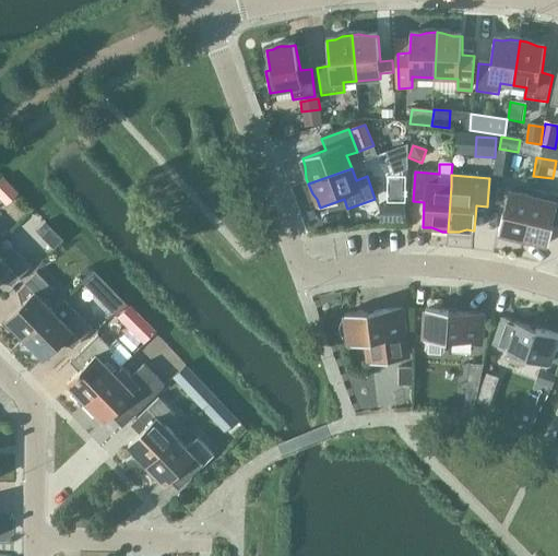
[(0,182),(0,200),(7,208),(20,196),(4,179),(0,182)]
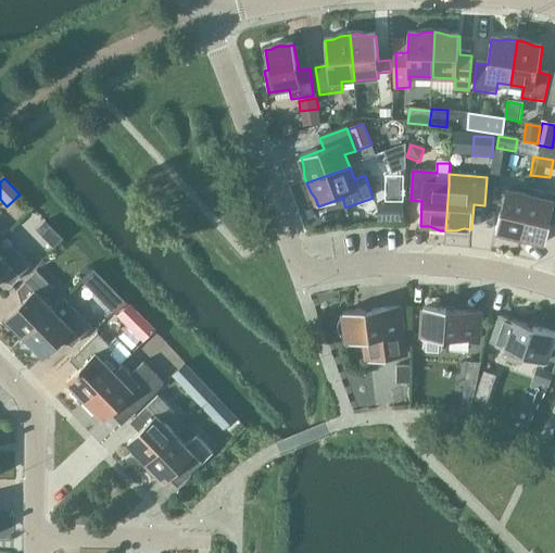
[(531,198),(530,198),(494,189),(491,205),(502,209),(496,233),(504,235),(511,239),(518,241),(520,242),(531,198)]
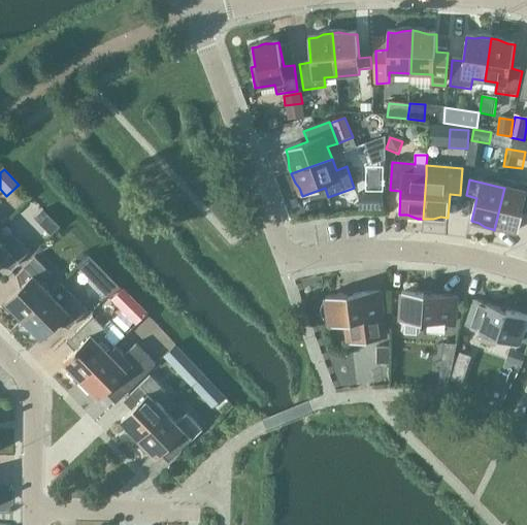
[(504,188),(494,230),(496,230),(503,231),(512,230),(519,232),(524,209),(526,209),(526,186),(504,182),(503,188),(504,188)]
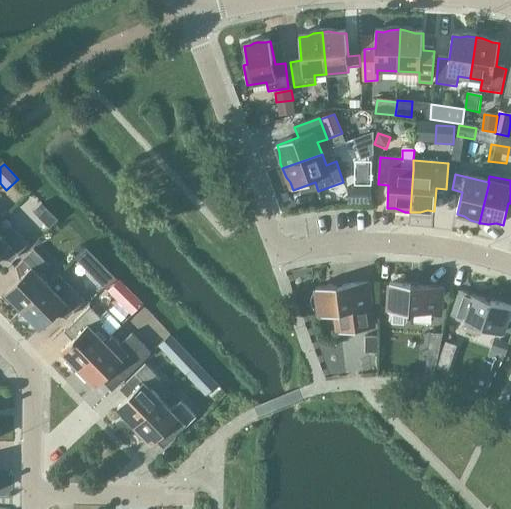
[(371,207),(371,191),(358,191),(348,191),(348,207),(371,207)]
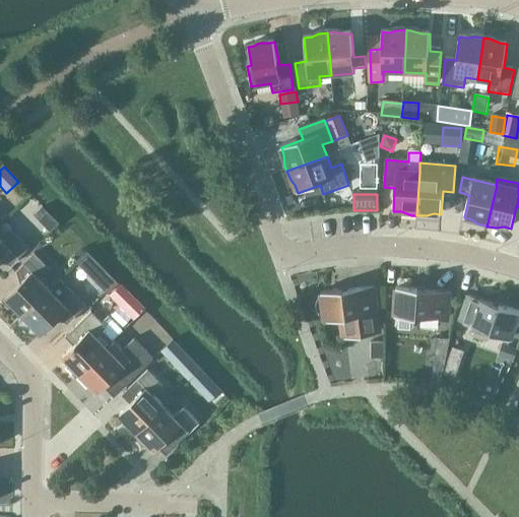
[(39,222),(50,234),(59,225),(48,213),(39,222)]
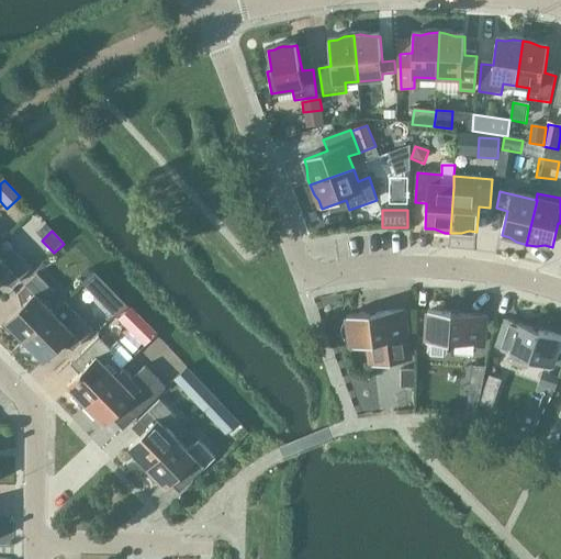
[(4,264),(0,258),(0,282),(3,280),(12,289),(32,270),(15,253),(4,264)]
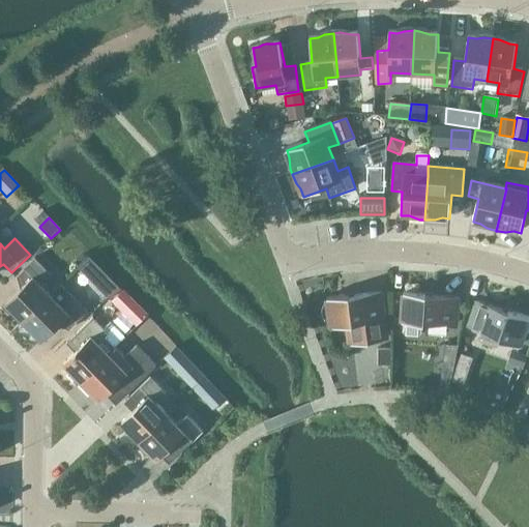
[(24,323),(52,297),(40,286),(51,275),(35,260),(17,277),(26,287),(6,305),(24,323)]
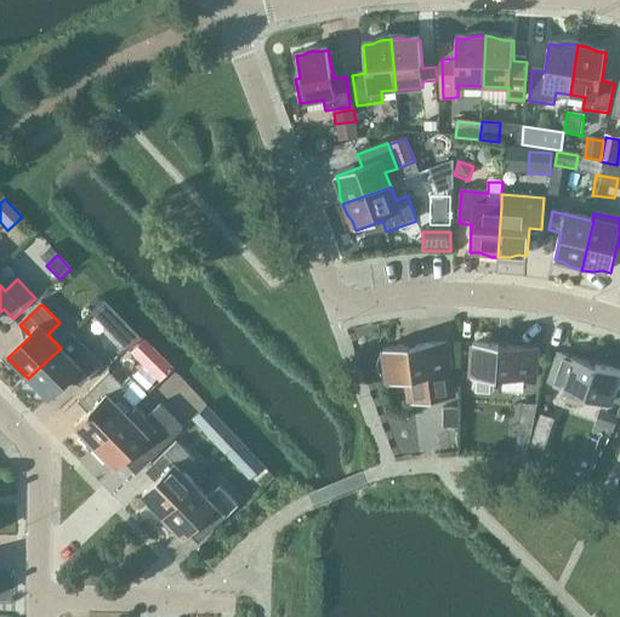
[(128,352),(138,340),(126,326),(114,340),(128,352)]
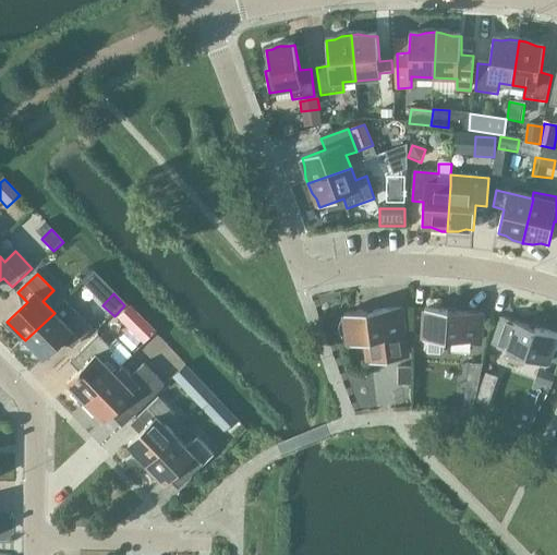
[(65,302),(55,313),(25,340),(44,360),(64,340),(73,349),(93,330),(65,302)]
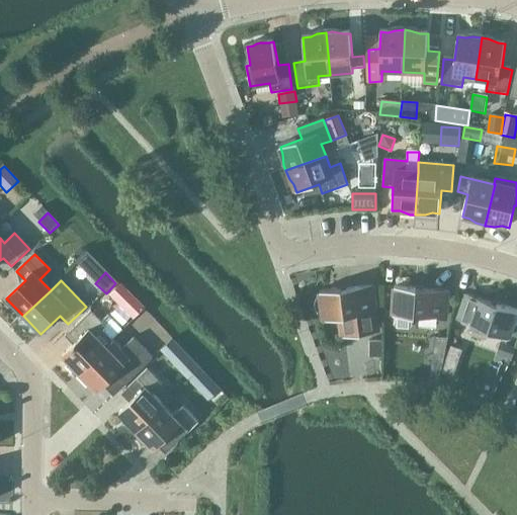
[(109,295),(121,308),(131,298),(118,286),(109,295)]
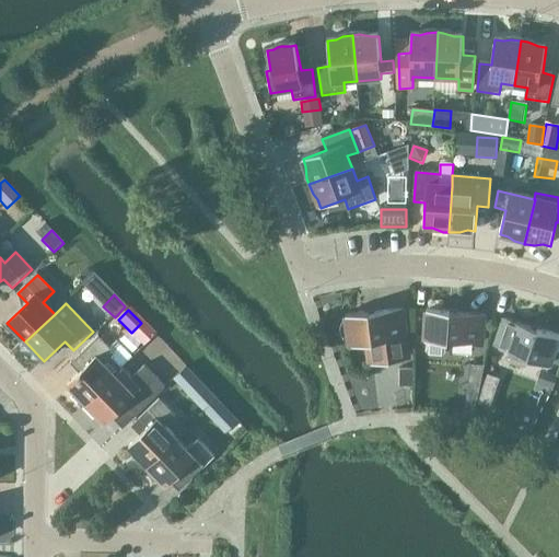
[(349,340),(350,348),(370,345),(372,366),(370,366),(370,367),(391,364),(389,362),(409,360),(404,311),(370,315),(369,313),(346,316),(347,324),(342,324),(341,328),(341,333),(342,337),(345,340),(349,340)]
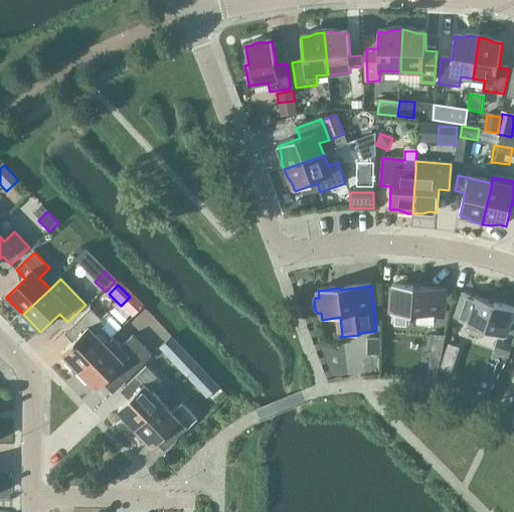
[(412,316),(412,314),(444,316),(446,291),(414,289),(414,287),(392,286),(390,315),(392,315),(391,324),(394,327),(407,328),(410,326),(410,316),(412,316)]
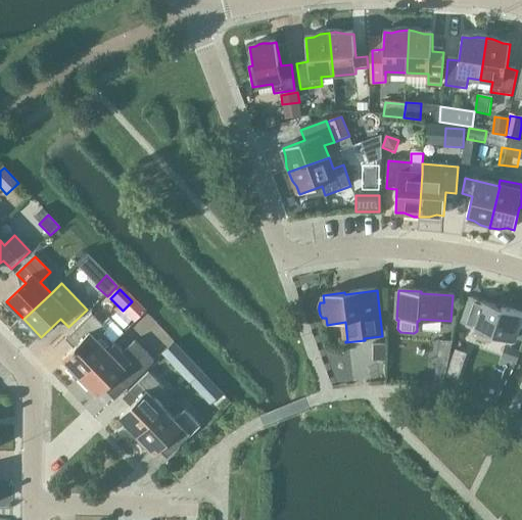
[(502,310),(472,299),(464,324),(493,334),(493,336),(514,343),(516,336),(519,333),(521,326),(521,322),(521,315),(503,308),(502,310)]
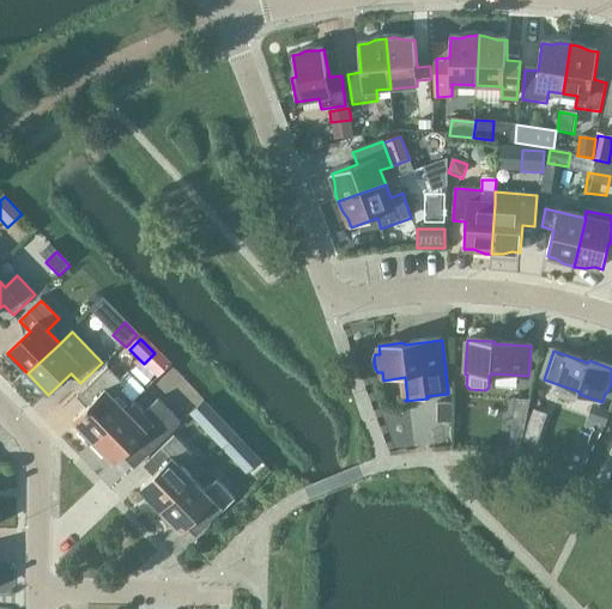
[(126,412),(134,403),(122,391),(126,388),(108,369),(86,390),(96,400),(74,421),(84,431),(80,434),(91,445),(126,412)]
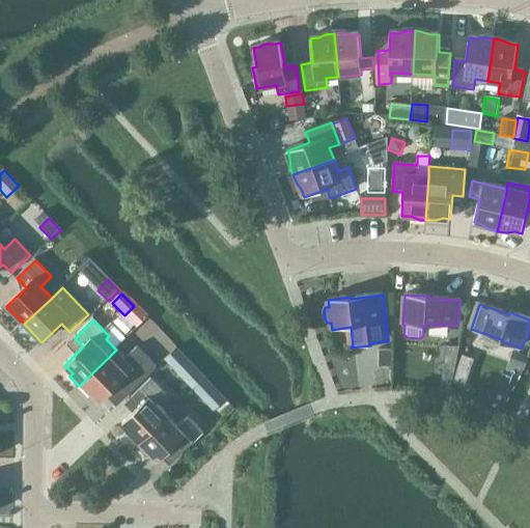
[(116,350),(109,357),(79,386),(89,396),(92,393),(100,401),(120,382),(132,393),(157,368),(137,348),(126,360),(116,350)]
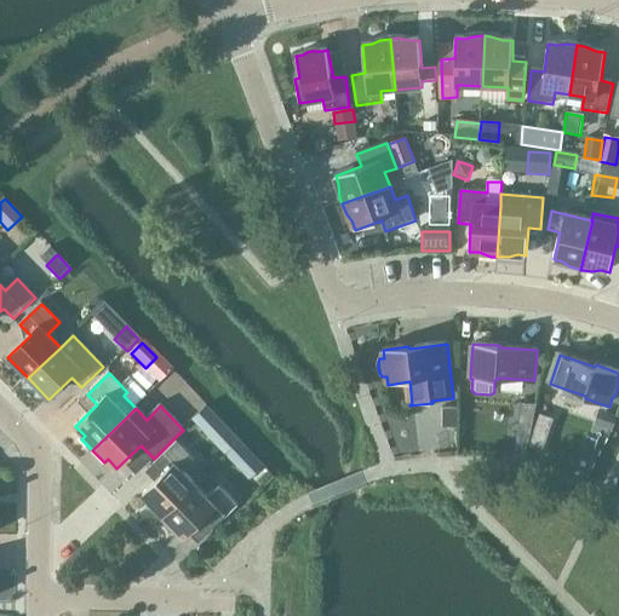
[(193,422),(227,458),(241,443),(207,408),(193,422)]
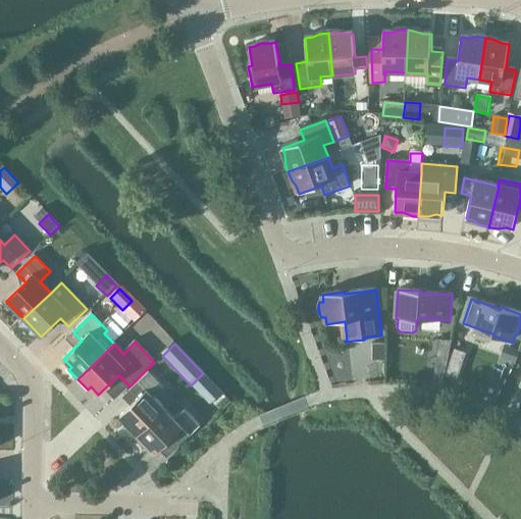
[(372,345),(372,362),(385,362),(385,345),(372,345)]
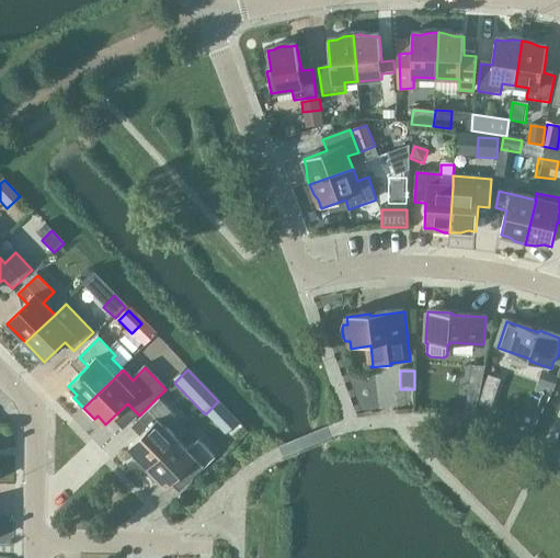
[(460,387),(459,405),(478,406),(479,384),(465,382),(464,387),(460,387)]
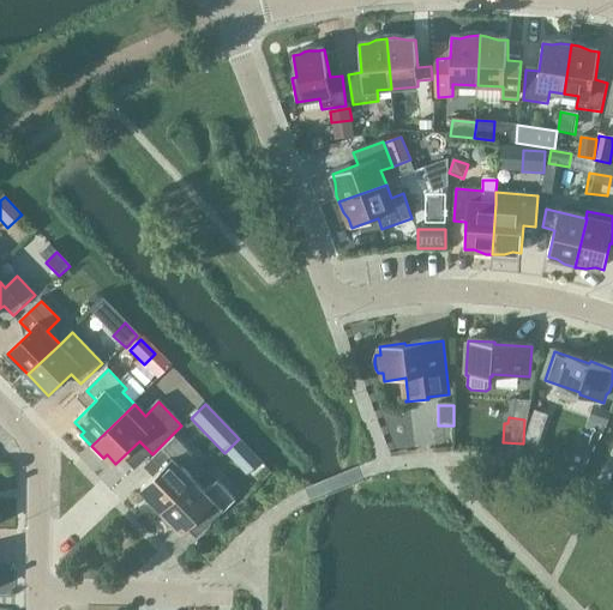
[(528,430),(524,444),(538,447),(542,434),(528,430)]
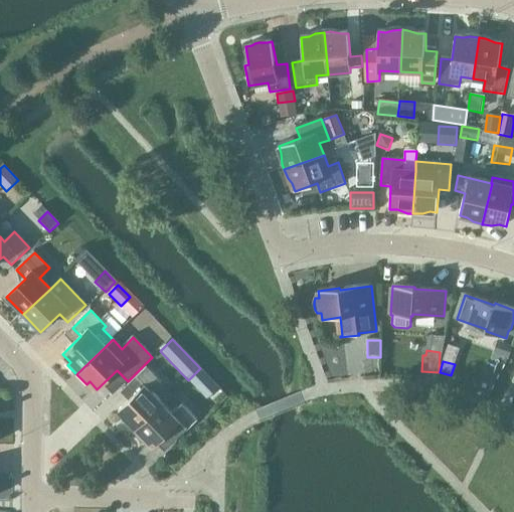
[(136,430),(162,404),(152,393),(162,383),(147,368),(129,385),(137,394),(119,411),(136,430)]
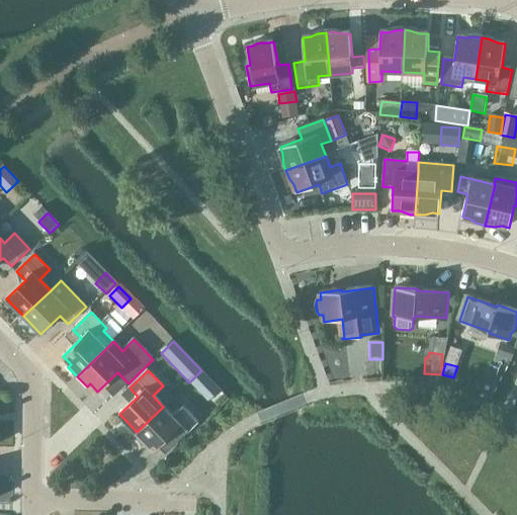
[(201,370),(189,382),(209,404),(222,392),(201,370)]
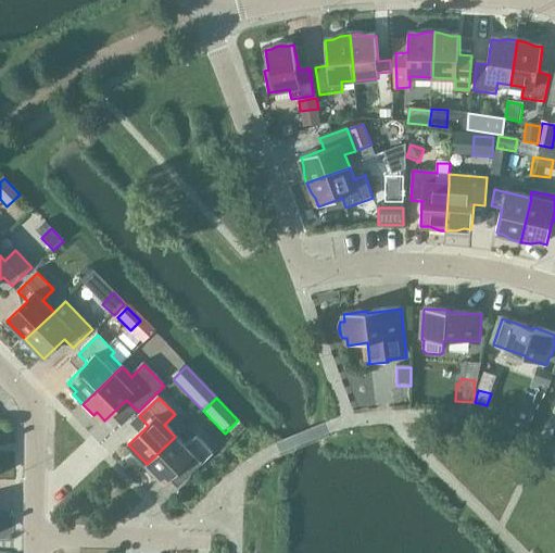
[(186,448),(175,437),(147,464),(165,484),(185,464),(193,473),(213,454),(197,437),(186,448)]
